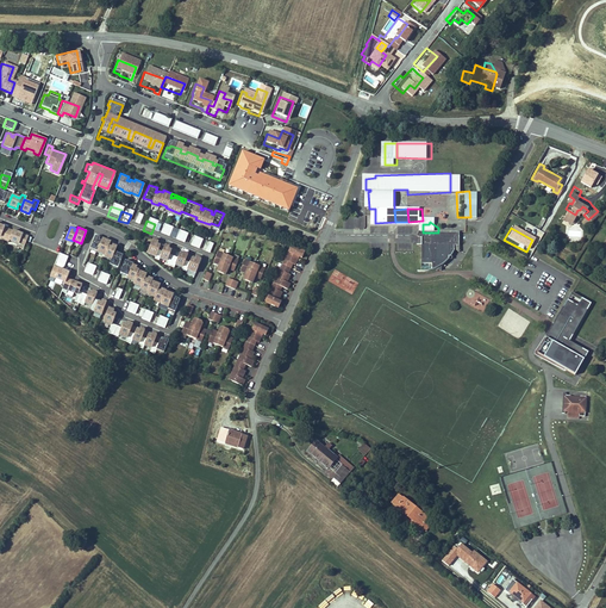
[(24,246),(27,236),(12,230),(8,229),(4,240),(8,241),(8,240),(24,246)]
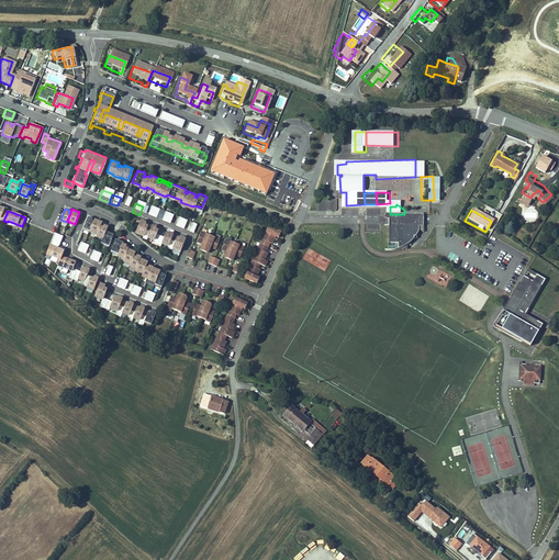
[(390,214),(389,219),(389,220),(390,220),(391,220),(392,220),(392,226),(393,243),(402,243),(402,248),(405,247),(406,247),(406,246),(409,245),(410,245),(411,244),(412,243),(413,243),(414,242),(415,241),(415,239),(416,238),(417,238),(417,236),(418,236),(418,235),(420,234),(421,233),(421,232),(422,231),(422,230),(421,226),(426,226),(425,216),(425,214),(422,214),(404,214),(390,214)]
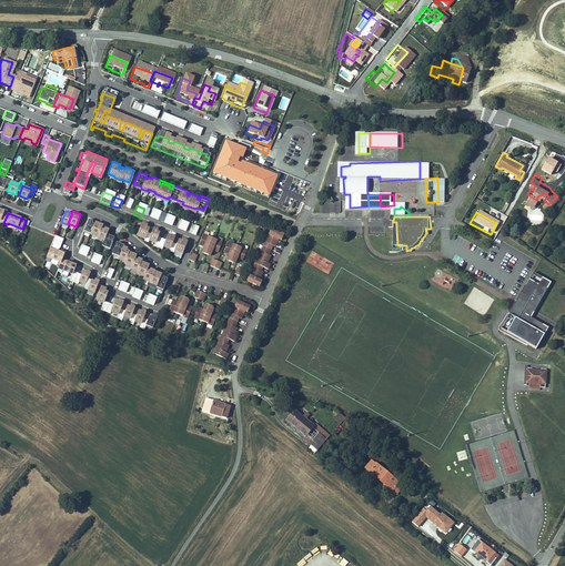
[(89,218),(84,230),(91,232),(94,222),(92,222),(93,219),(89,218)]
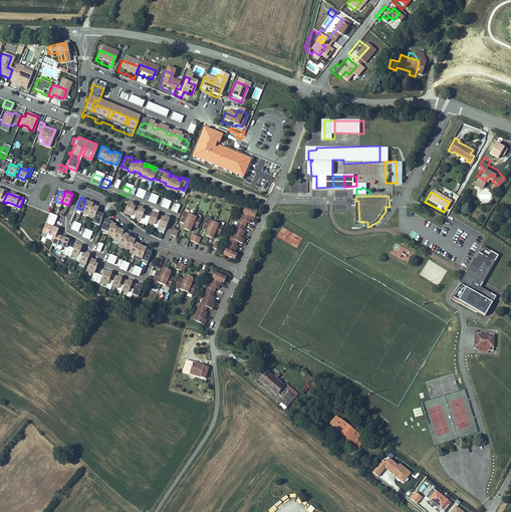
[(85,201),(82,210),(88,213),(91,205),(93,202),(86,199),(85,201)]
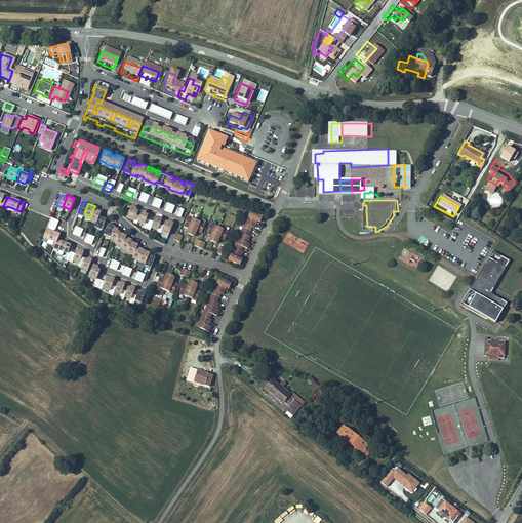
[(160,222),(162,215),(158,214),(157,216),(155,215),(153,218),(147,216),(148,212),(145,211),(146,209),(142,208),(139,213),(136,212),(137,208),(135,207),(136,205),(131,203),(127,215),(134,218),(133,219),(137,222),(138,218),(144,222),(143,225),(150,228),(152,224),(158,227),(157,229),(161,231),(162,229),(169,232),(173,219),(168,217),(168,220),(165,219),(164,223),(160,222)]
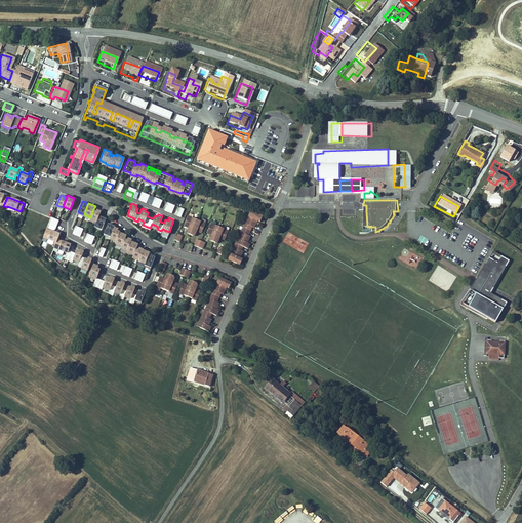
[(256,209),(251,206),(247,214),(249,215),(247,219),(245,218),(239,234),(241,235),(238,240),(236,239),(235,243),(237,244),(235,248),(233,247),(229,255),(235,257),(241,260),(243,255),(240,254),(238,253),(239,251),(241,252),(244,247),(242,246),(243,242),(245,243),(248,244),(250,239),(248,238),(246,237),(247,235),(248,236),(250,232),(248,231),(252,223),(254,224),(256,217),(254,217),(255,214),(257,215),(261,217),(263,212),(256,209)]
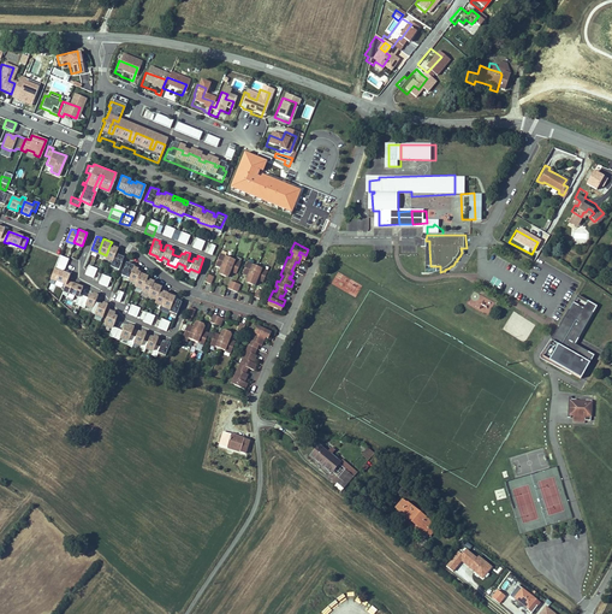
[(106,255),(106,257),(113,259),(116,252),(118,246),(113,244),(112,247),(110,246),(106,255)]
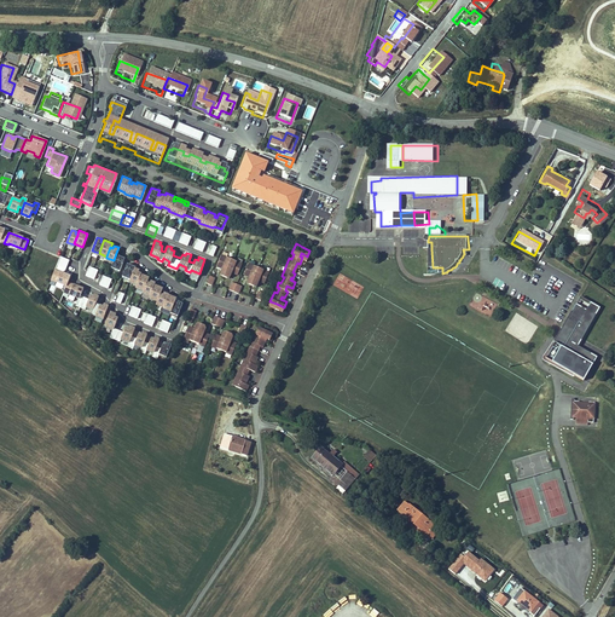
[(238,269),(242,259),(237,258),(226,253),(222,252),(221,251),(218,261),(224,264),(221,269),(222,271),(222,272),(227,274),(230,272),(232,267),(238,269)]
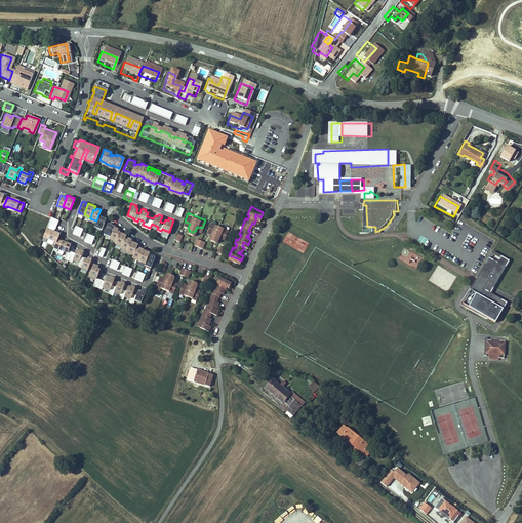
[(96,220),(94,226),(102,228),(106,217),(98,214),(96,220)]
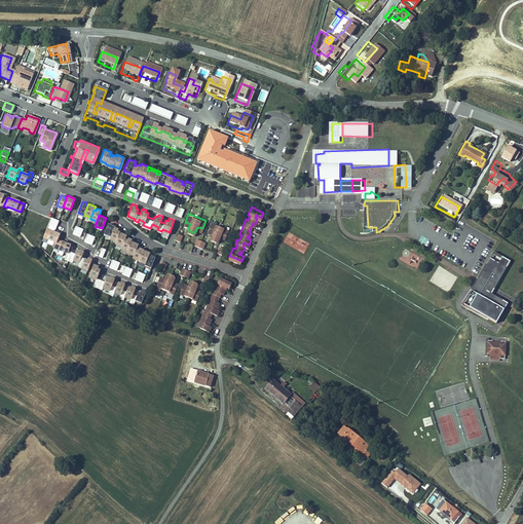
[(51,217),(43,237),(54,241),(53,244),(55,245),(58,238),(61,233),(54,231),(59,220),(51,217)]
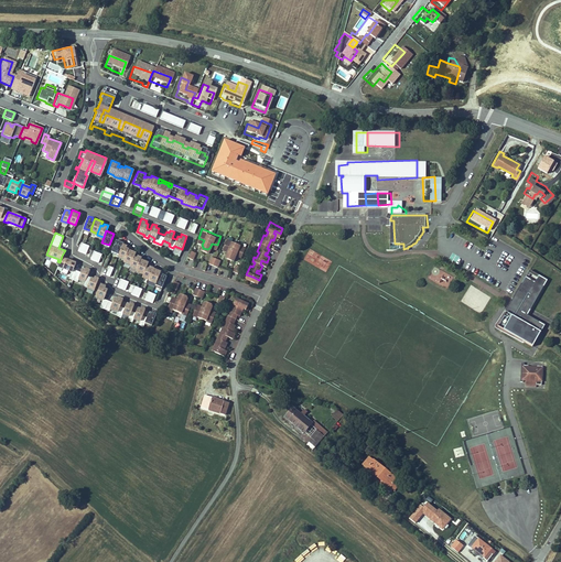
[(243,252),(246,244),(245,242),(241,241),(232,238),(227,236),(223,245),(228,247),(227,252),(228,255),(227,255),(233,257),(233,256),(235,255),(237,250),(243,252)]
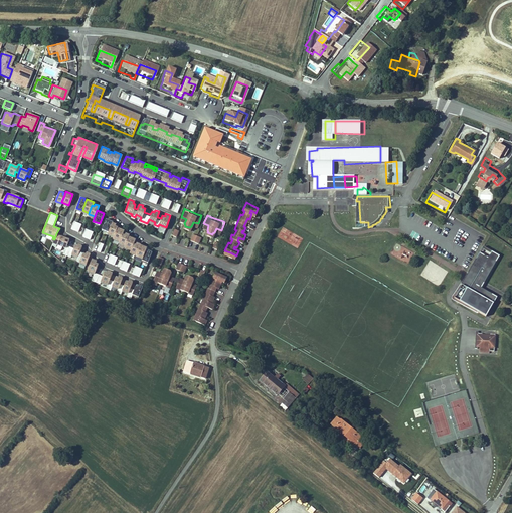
[(106,217),(102,228),(109,231),(113,221),(113,220),(106,217)]
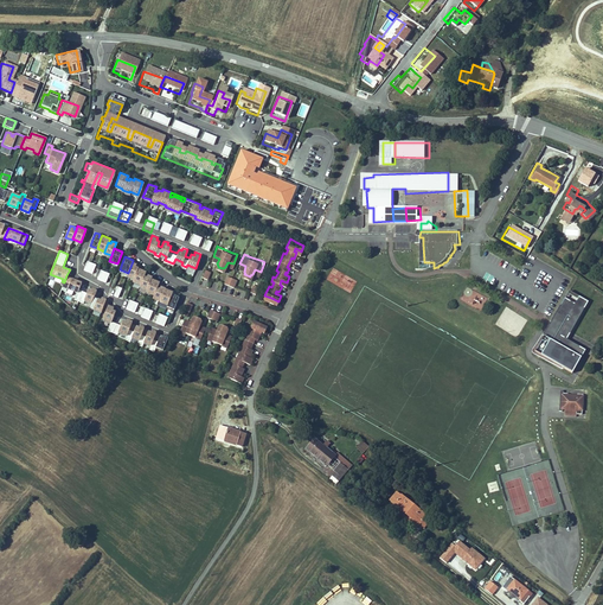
[(139,267),(135,266),(136,263),(133,261),(128,273),(126,276),(133,280),(139,267)]
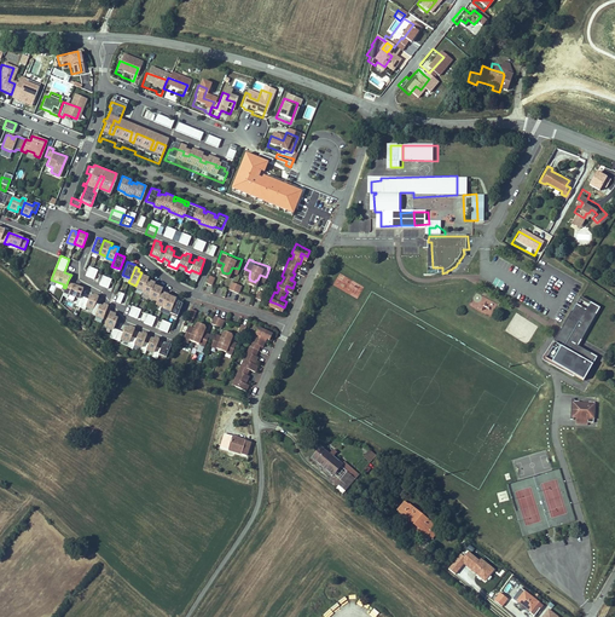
[(149,276),(141,272),(135,286),(144,288),(148,280),(149,276)]
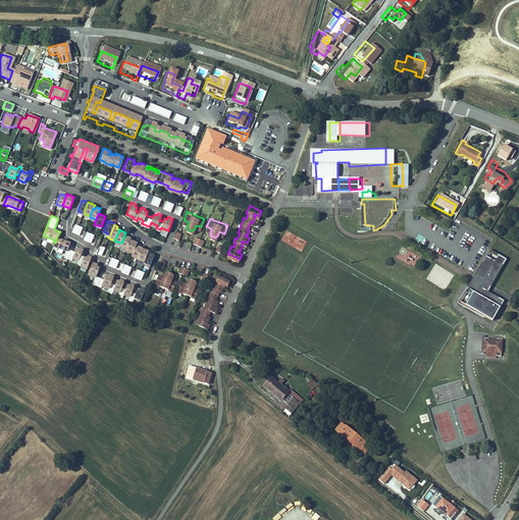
[(127,247),(131,239),(132,237),(127,235),(126,237),(124,236),(121,243),(120,245),(127,247)]
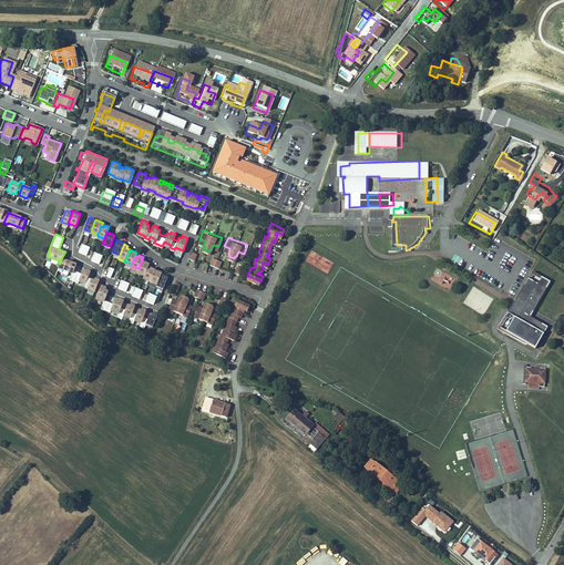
[(219,265),(222,258),(214,255),(211,262),(219,265)]
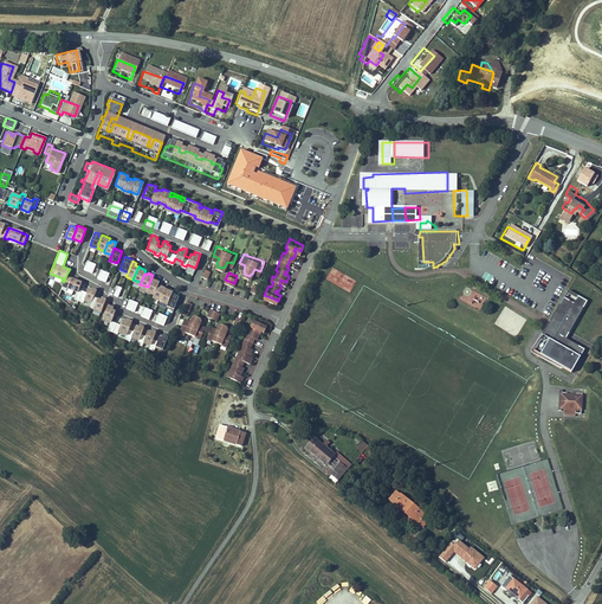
[(103,286),(105,276),(96,274),(94,284),(103,286)]
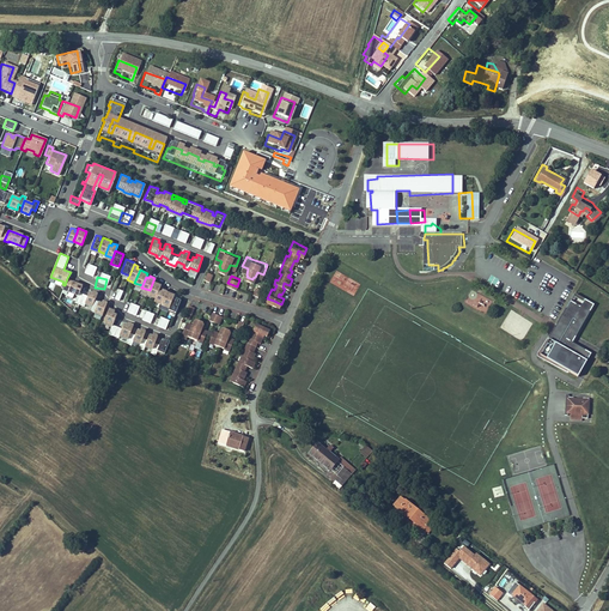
[(80,291),(83,284),(67,278),(65,285),(64,289),(79,295),(77,302),(80,303),(84,294),(80,291)]
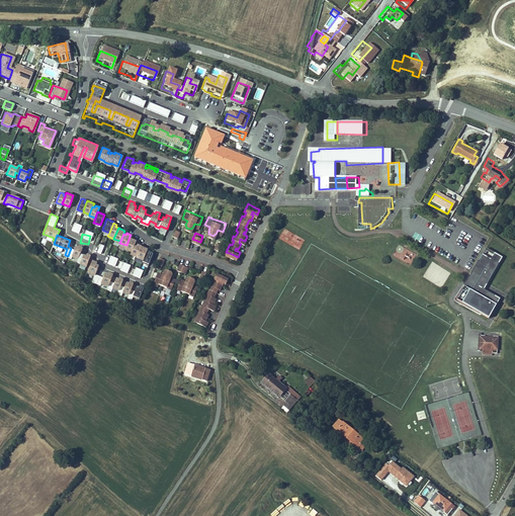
[(133,250),(135,244),(137,239),(130,237),(126,245),(125,247),(133,250)]
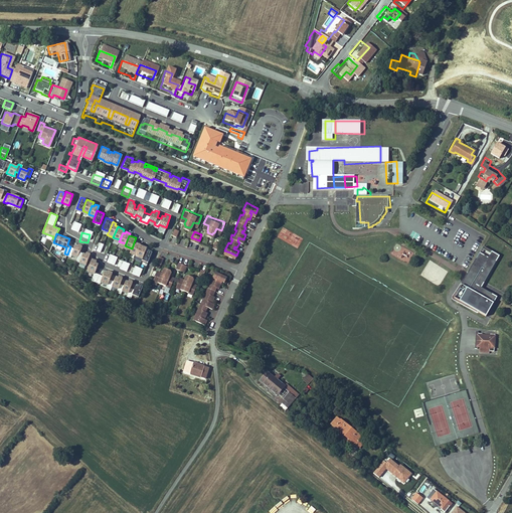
[(187,245),(196,247),(198,240),(189,237),(187,245)]
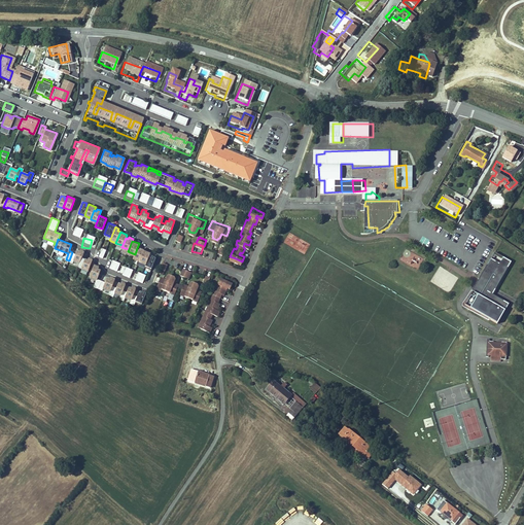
[(140,259),(144,249),(144,247),(143,245),(141,244),(139,249),(137,248),(135,254),(134,257),(140,259)]
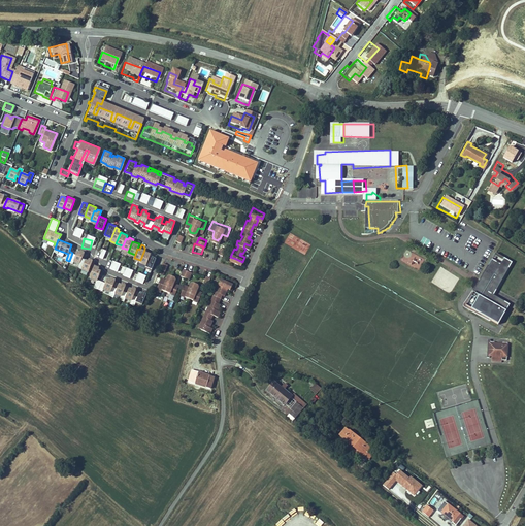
[(80,262),(83,258),(85,252),(80,250),(79,252),(77,251),(76,254),(72,253),(69,261),(73,262),(74,260),(80,262)]
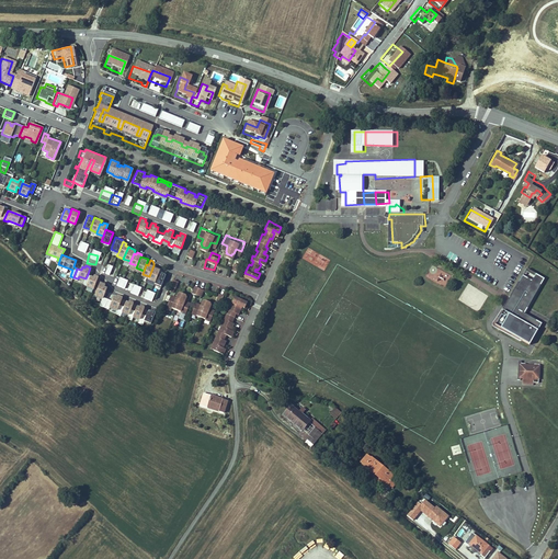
[(156,280),(159,272),(160,267),(154,265),(149,276),(148,276),(156,280)]
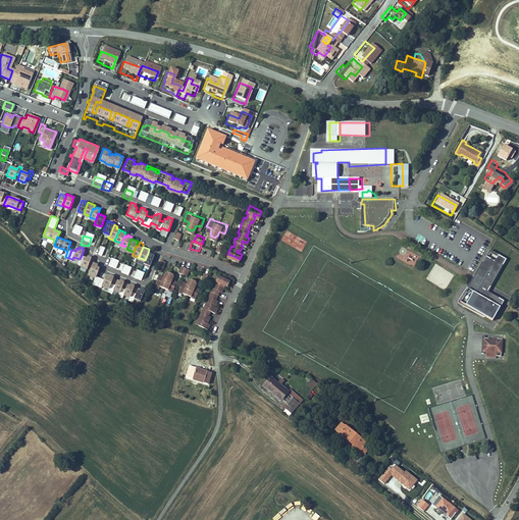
[(498,299),(501,293),(485,283),(505,252),(497,247),(492,254),(487,251),(476,269),(481,273),(467,299),(490,313),(499,300),(498,299)]
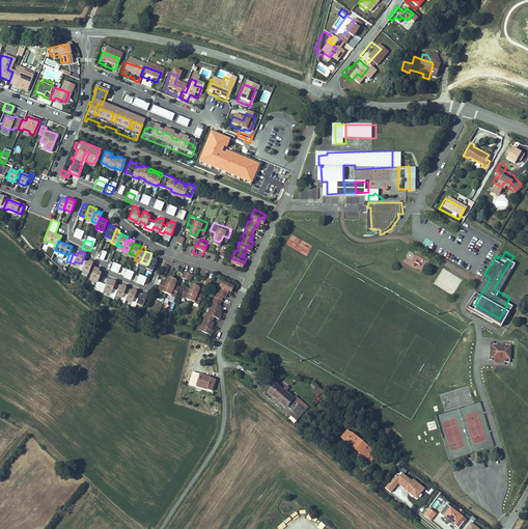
[(417,274),(423,262),(406,253),(399,265),(417,274)]
